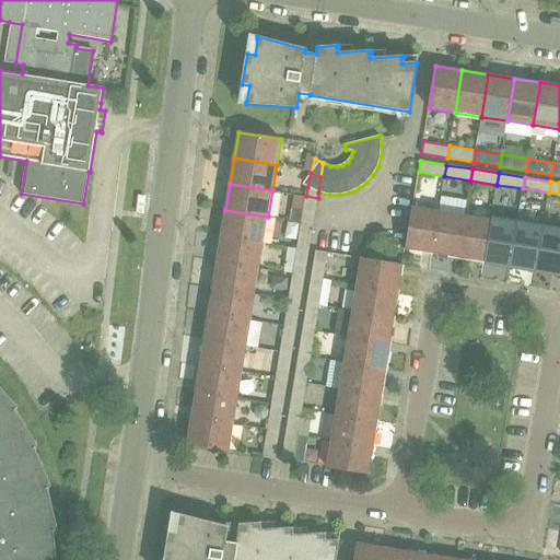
[(302,222),(314,224),(318,198),(306,196),(304,209),(292,208),(290,221),(302,222)]
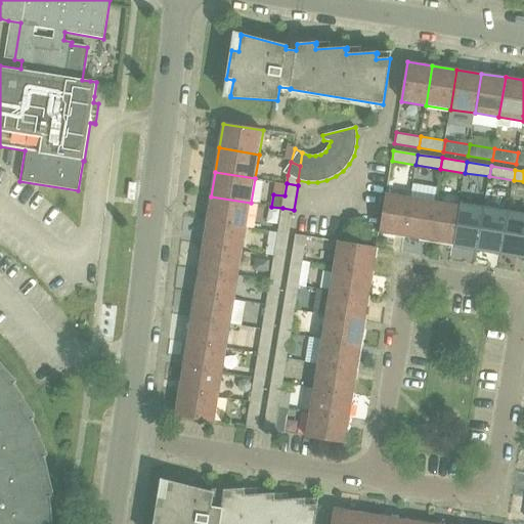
[(380,233),(404,236),(410,197),(386,192),(381,224),(380,233)]
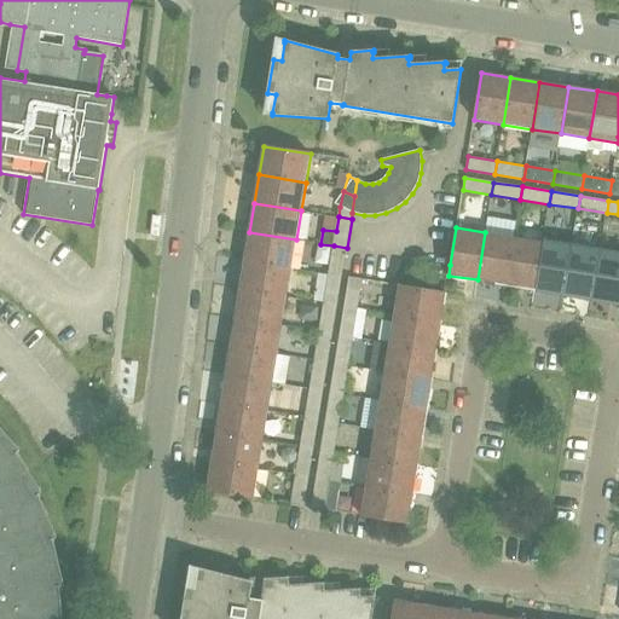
[(249,232),(244,261),(291,268),(296,239),(249,232)]
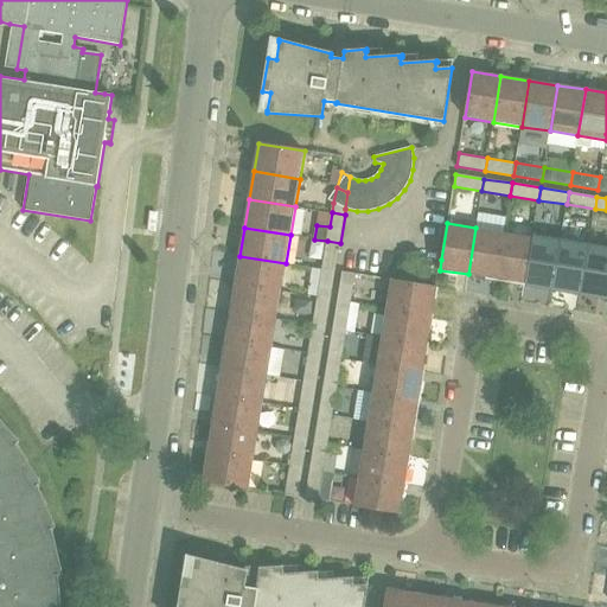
[(497,279),(504,232),(475,228),(468,274),(497,279)]
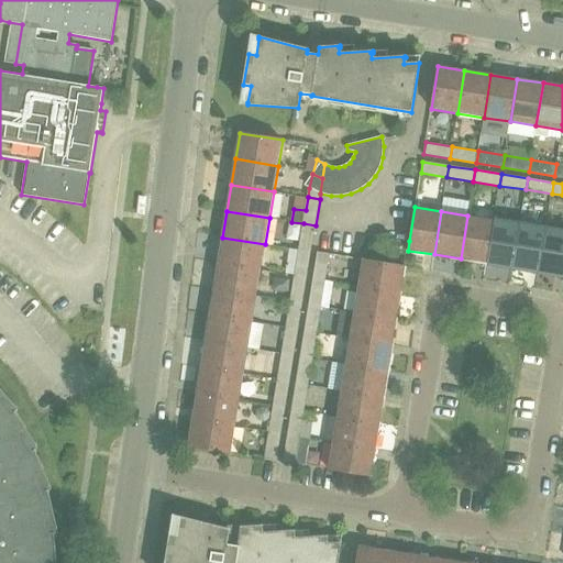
[(461,258),(487,263),(494,220),(467,216),(461,258)]
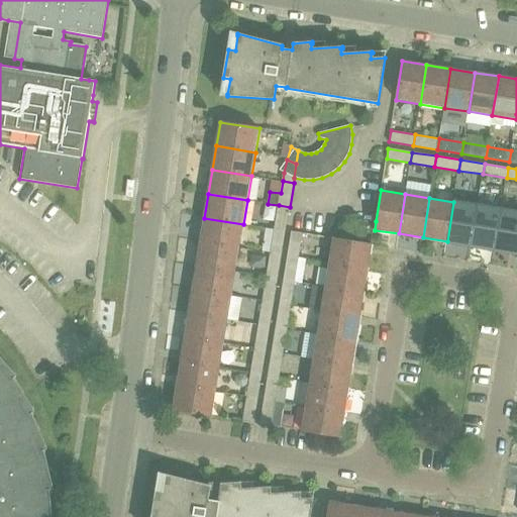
[(471,245),(478,206),(453,202),(447,241),(471,245)]
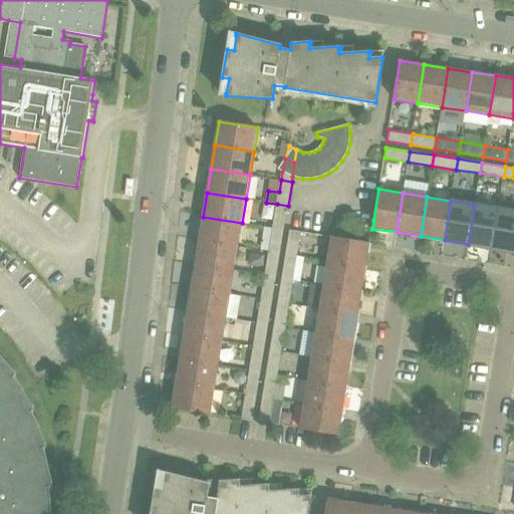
[(273,228),(284,230),(288,206),(277,204),(273,228)]
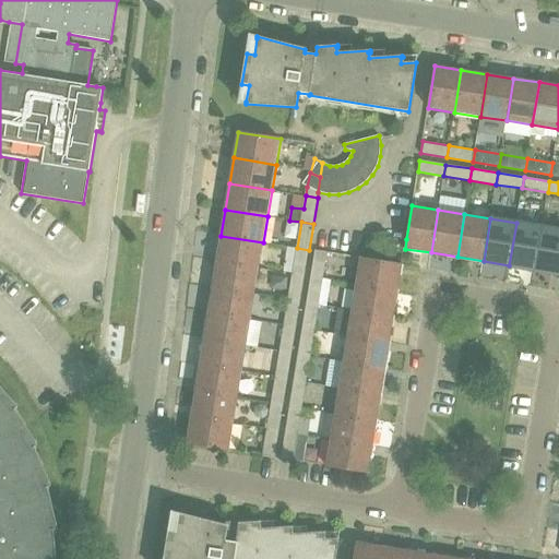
[(509,265),(535,270),(543,227),(516,223),(509,265)]
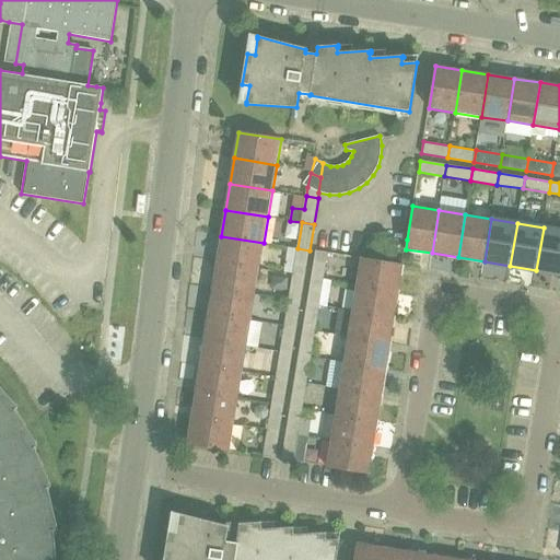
[(559,230),(544,228),(536,270),(559,273),(559,230)]
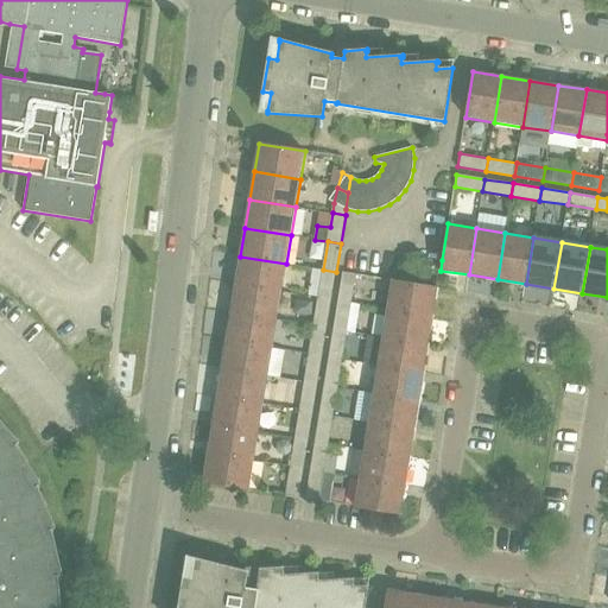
[(240,257),(235,284),(282,292),(286,264),(240,257)]
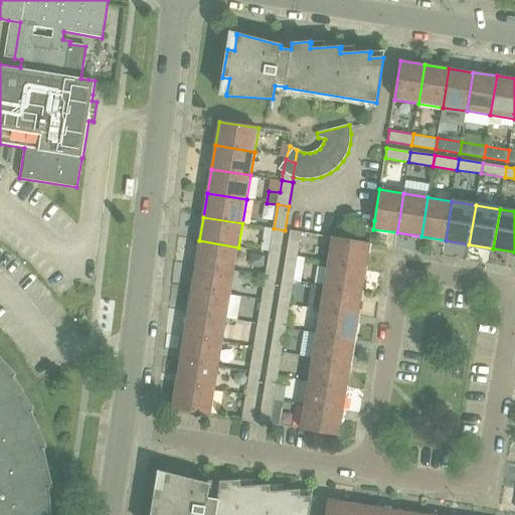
[(270,252),(281,254),(285,230),(274,228),(270,252)]
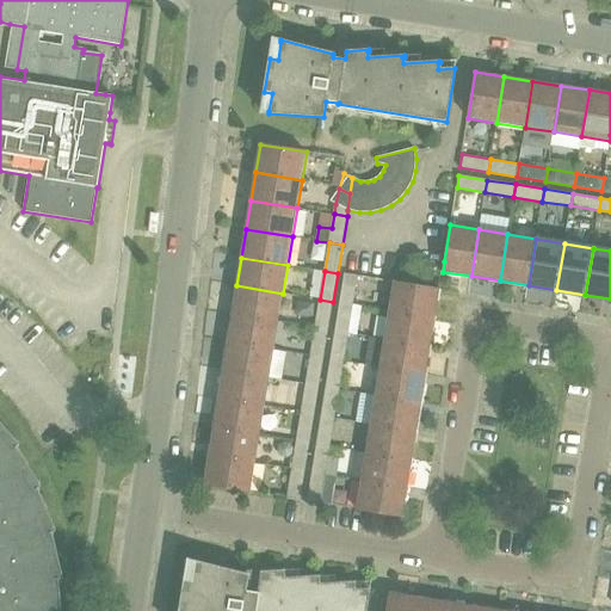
[(345,273),(340,302),(353,304),(358,276),(345,273)]
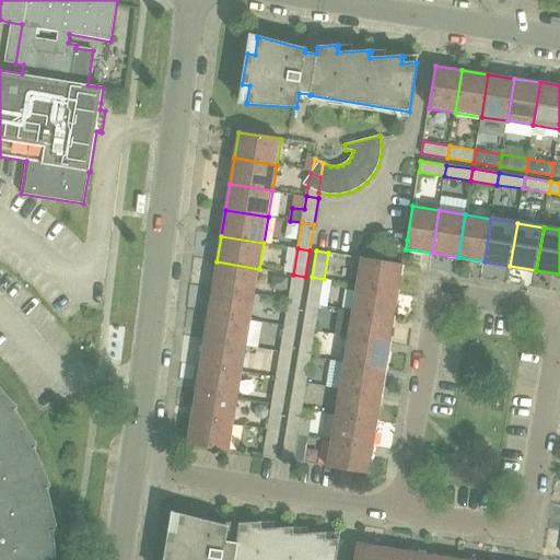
[(404,265),(391,263),(361,258),(357,284),(399,291),(404,265)]
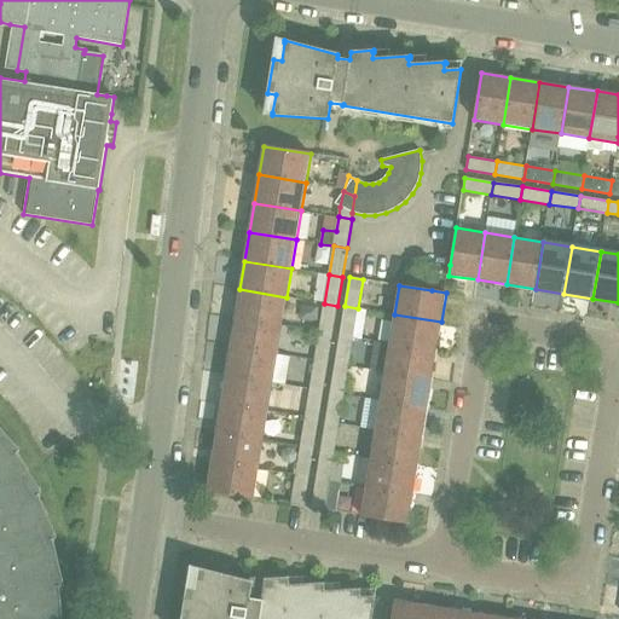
[(287,298),(239,289),(235,318),(283,327),(287,298)]
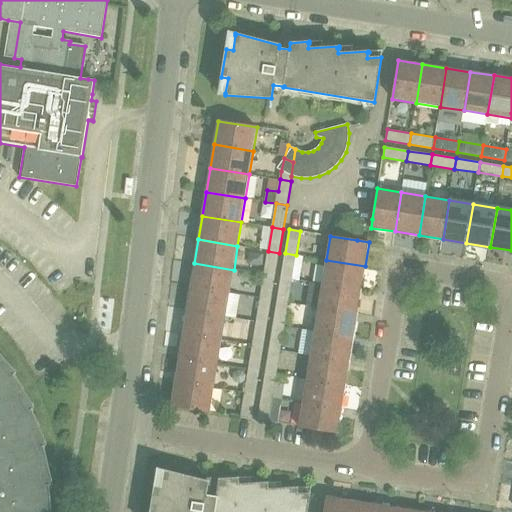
[(279,253),(268,251),(264,275),(275,276),(279,253)]
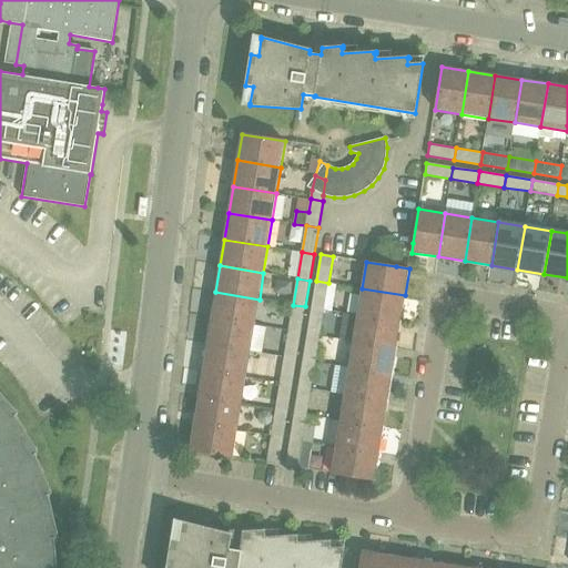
[(316,281),(312,307),(324,310),(328,283),(316,281)]
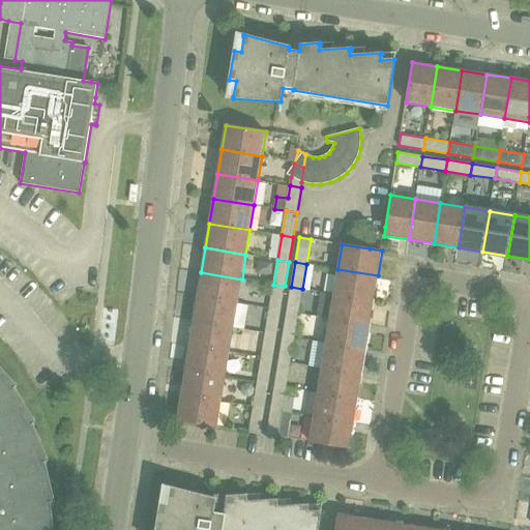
[(374,300),(378,275),(337,269),(333,294),(374,300)]
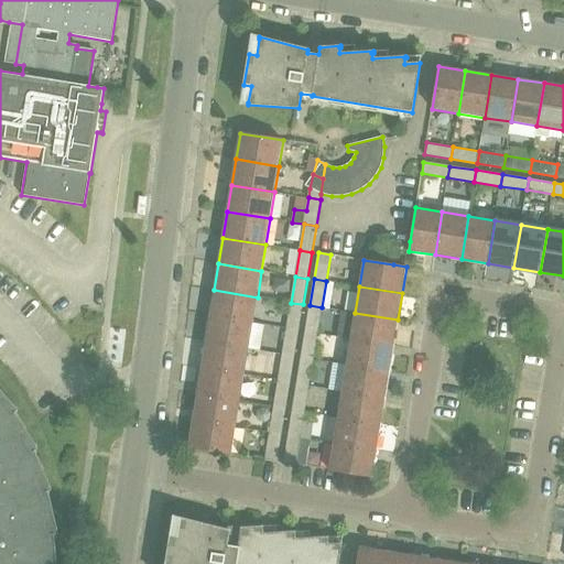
[(214,290),(210,316),(253,323),(258,297),(214,290)]
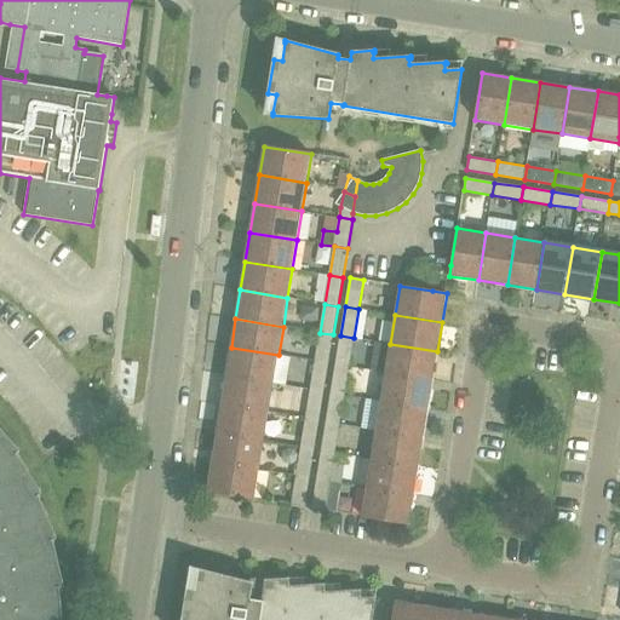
[(315,361),(329,363),(333,334),(320,333),(315,361)]
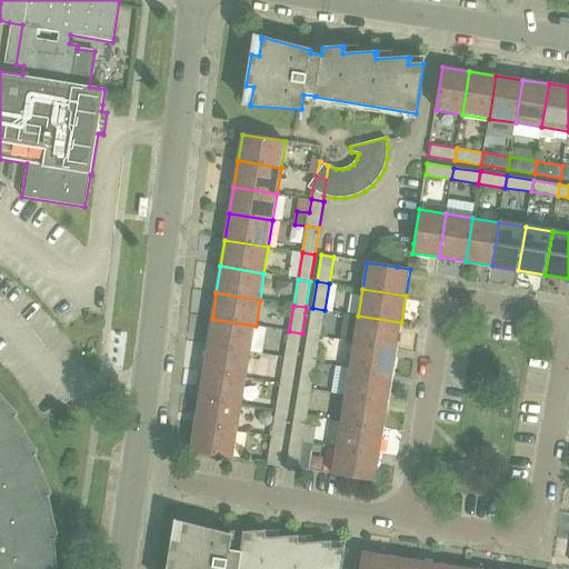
[(308,335),(320,336),(323,318),(338,320),(339,312),(325,310),(312,308),(308,335)]
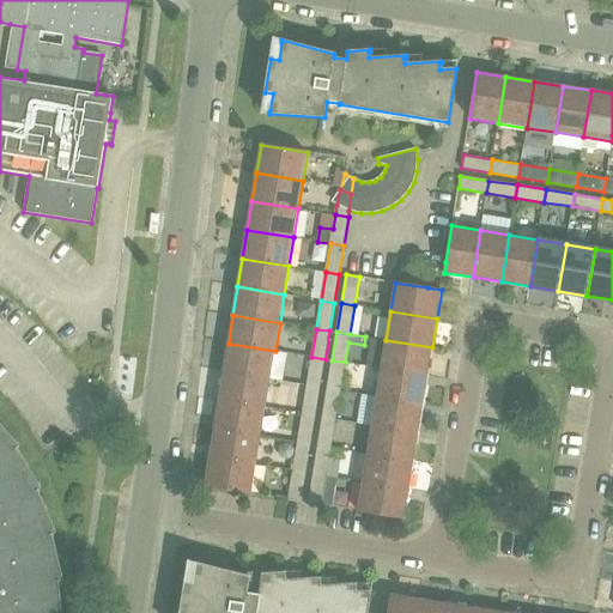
[(381,368),(428,376),(432,347),(386,340),(381,368)]
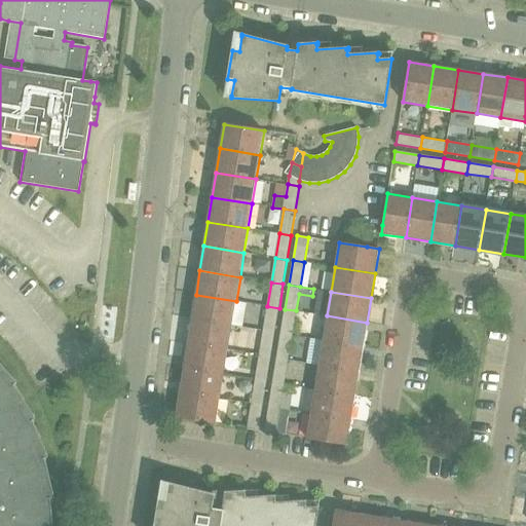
[(236,301),(196,295),(192,320),(232,326),(236,301)]
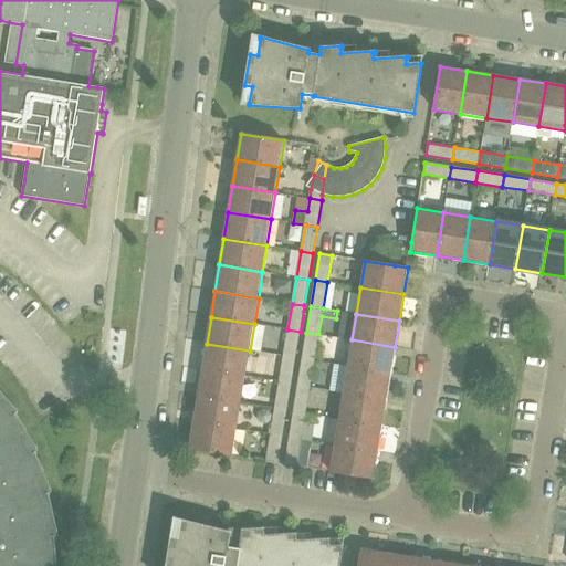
[(283,356),(296,358),(301,332),(287,329),(283,356)]
